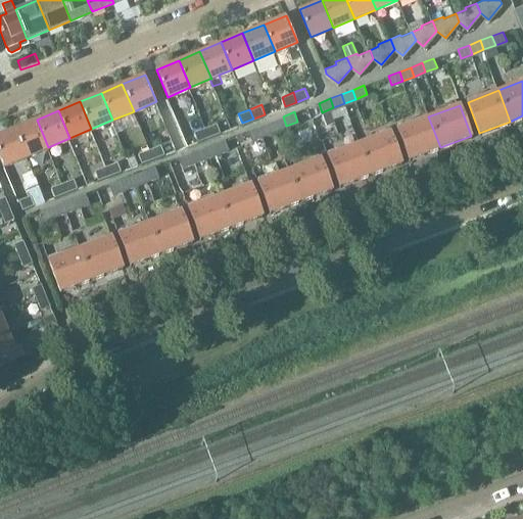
[(275,130),(286,126),(283,116),(272,121),(275,130)]
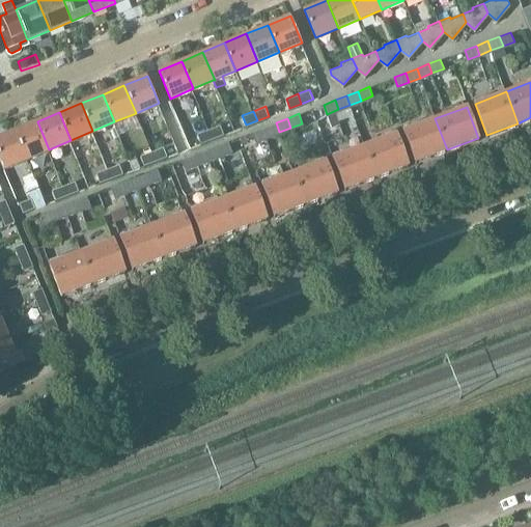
[(403,130),(416,161),(447,149),(435,118),(403,130)]
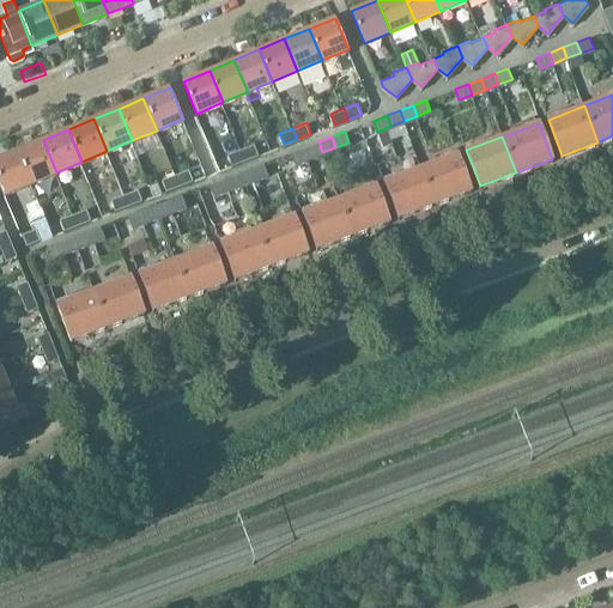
[(18,151),(31,182),(56,172),(43,140),(18,151)]
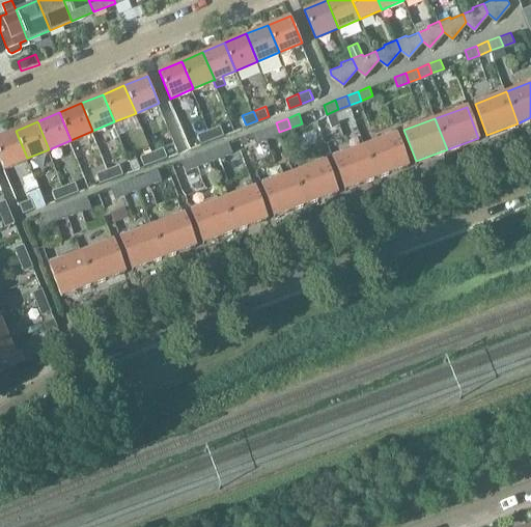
[(263,127),(268,136),(279,132),(276,122),(263,127)]
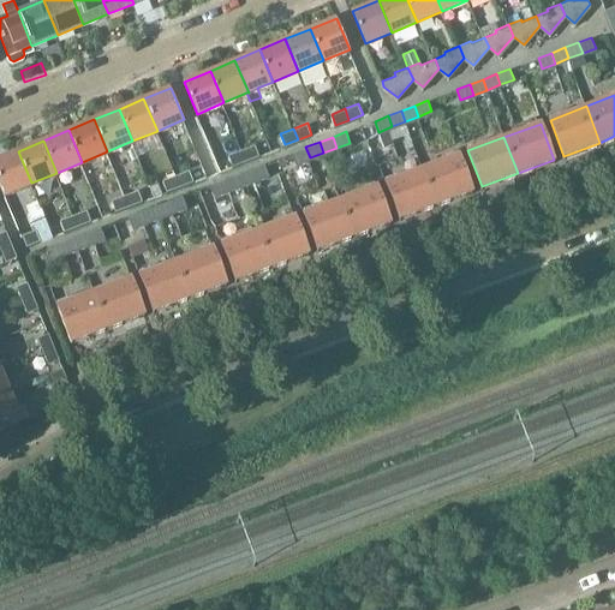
[(242,148),(246,160),(260,154),(255,143),(242,148)]
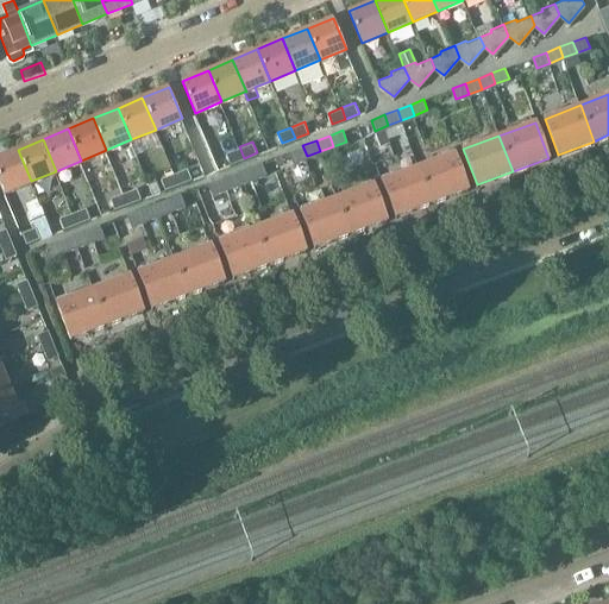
[(289,150),(294,162),(307,156),(302,145),(289,150)]
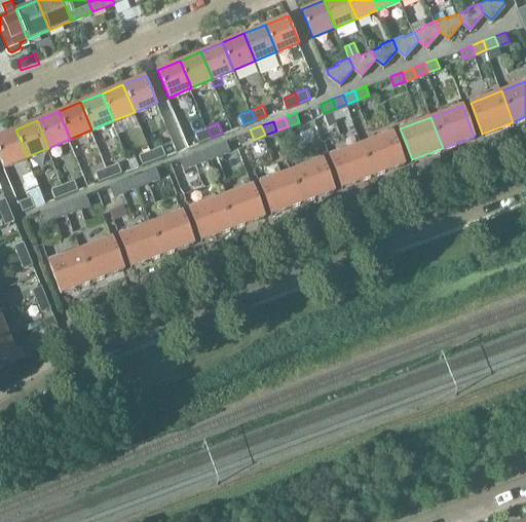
[(211,137),(207,126),(195,132),(199,141),(211,137)]
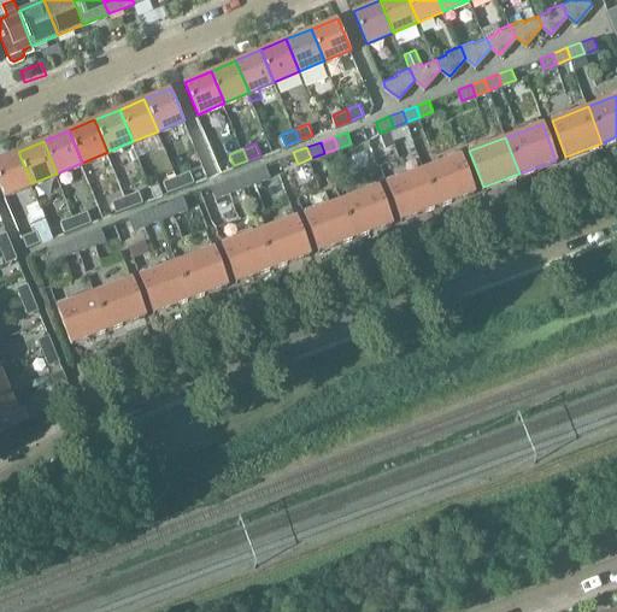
[(18,152),(0,158),(0,183),(5,195),(31,183),(18,152)]
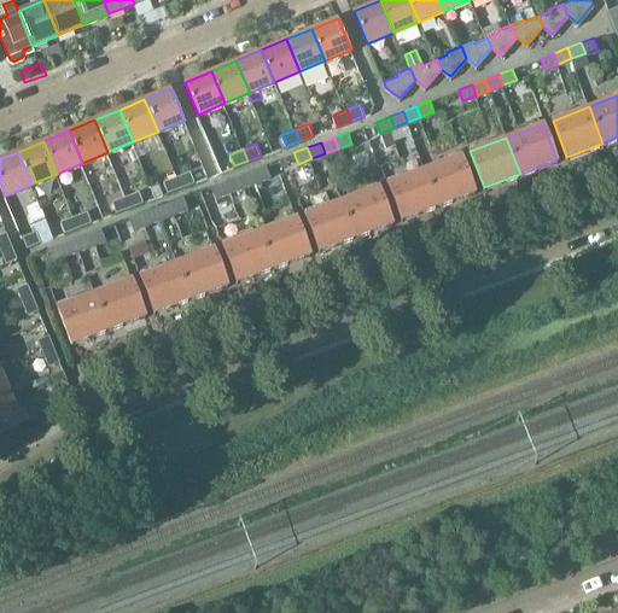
[(474,191),(460,155),(424,168),(438,205),(474,191)]
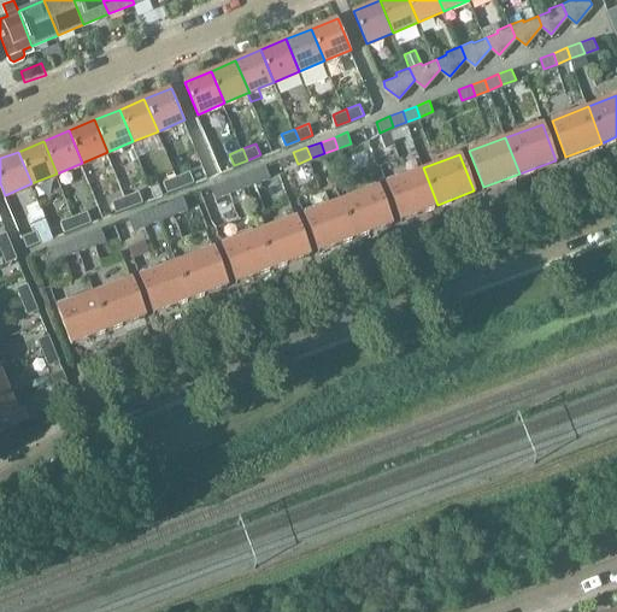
[(265,164),(252,169),(256,180),(269,174),(265,164)]
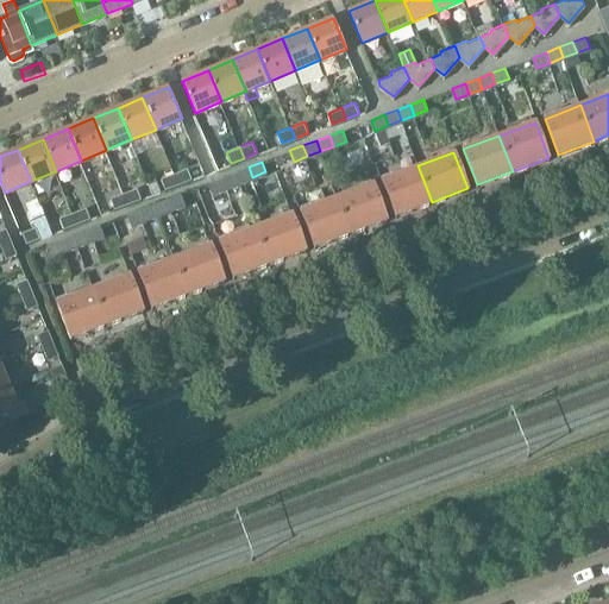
[(382,180),(396,215),(432,202),(418,165),(382,180)]
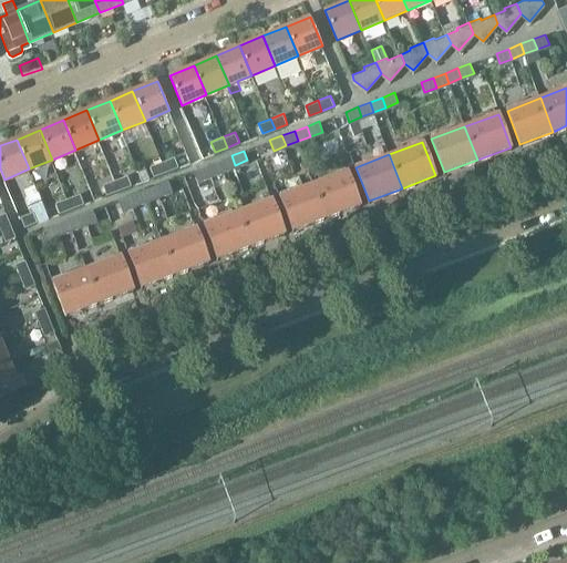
[(175,155),(163,161),(166,171),(179,166),(175,155)]
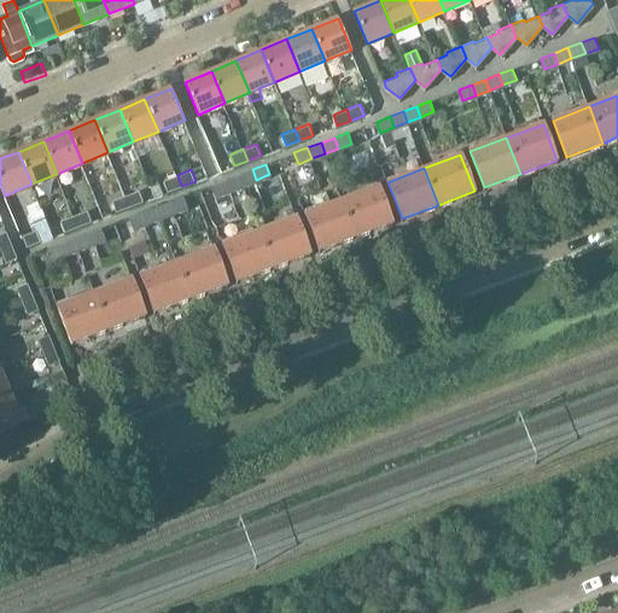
[(243,185),(256,180),(252,169),(238,174),(243,185)]
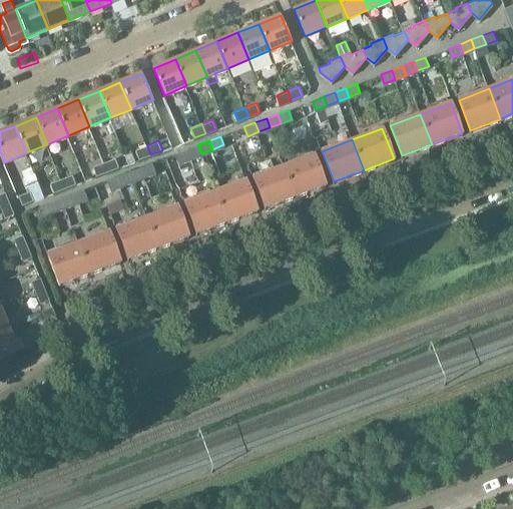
[(197,144),(186,149),(190,158),(201,153),(197,144)]
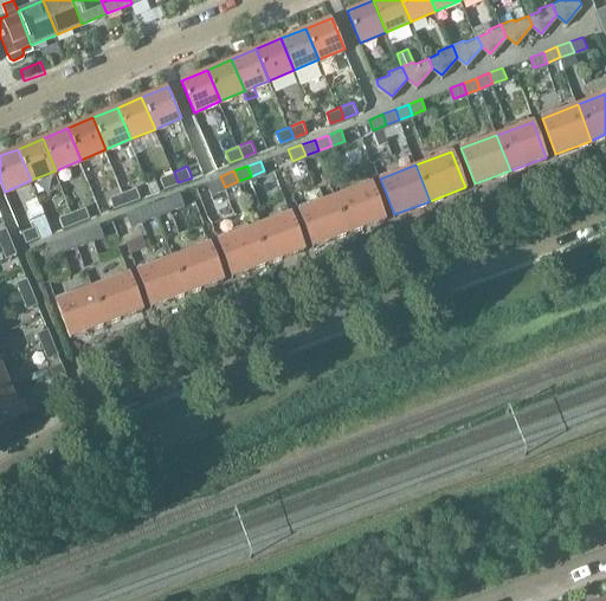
[(174,172),(165,175),(160,176),(165,187),(178,182),(174,172)]
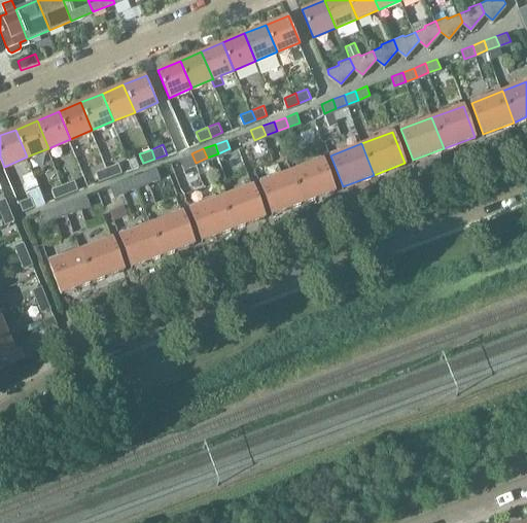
[(180,158),(180,159),(184,167),(196,163),(191,153),(180,158)]
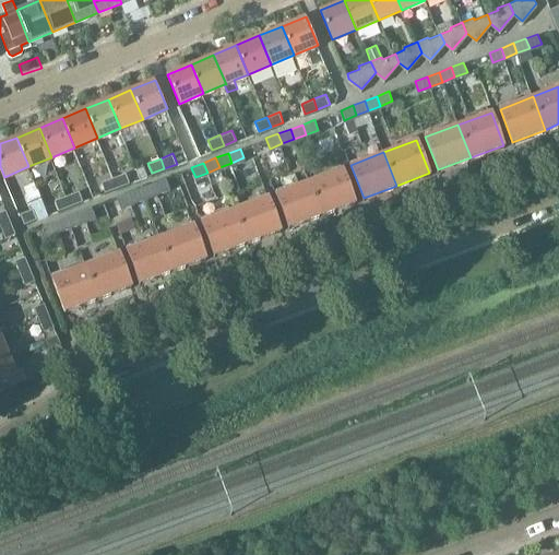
[(355,201),(342,168),(309,180),(322,213),(355,201)]
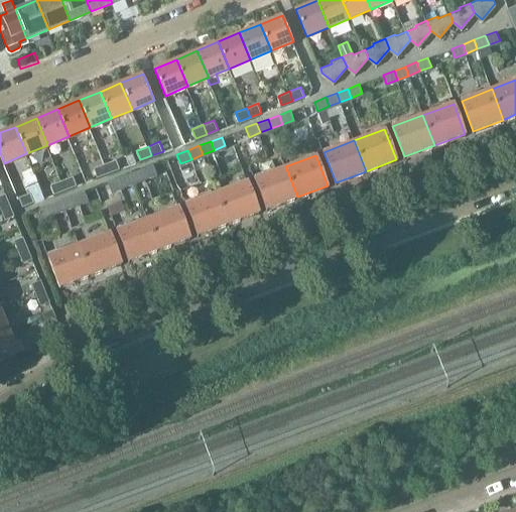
[(116,158),(105,162),(109,172),(120,167),(116,158)]
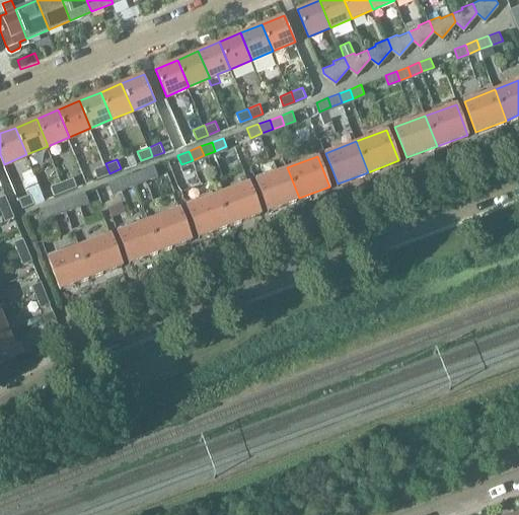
[(109,173),(105,163),(94,168),(98,177),(109,173)]
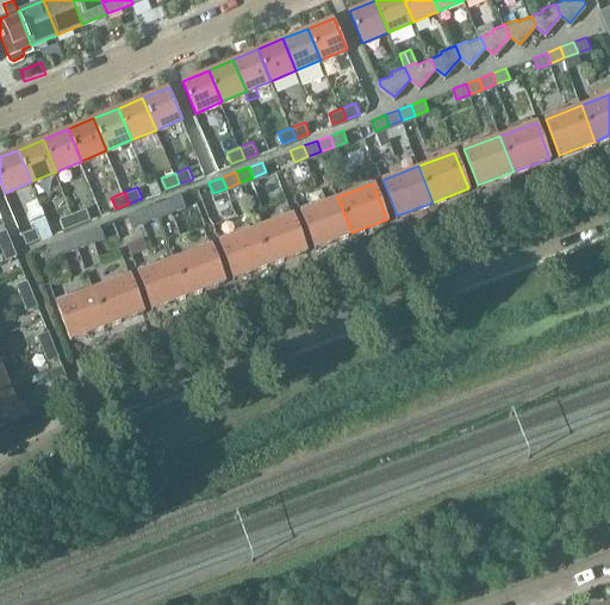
[(167,198),(172,209),(185,204),(181,193),(167,198)]
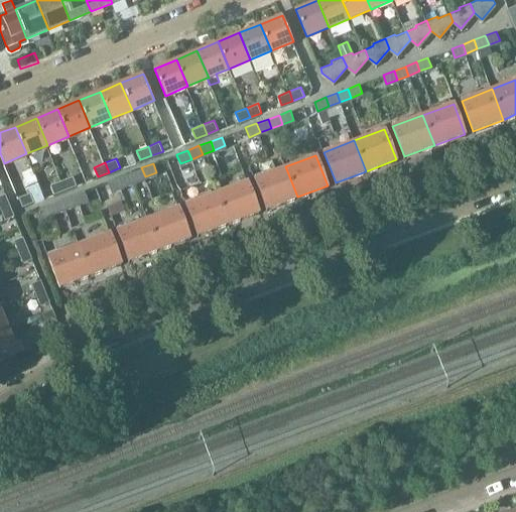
[(255,177),(266,209),(297,197),(285,166),(255,177)]
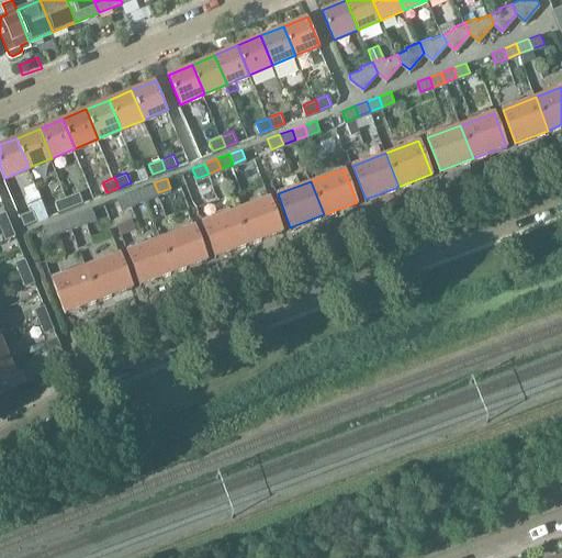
[(142,188),(146,198),(158,192),(154,182),(142,188)]
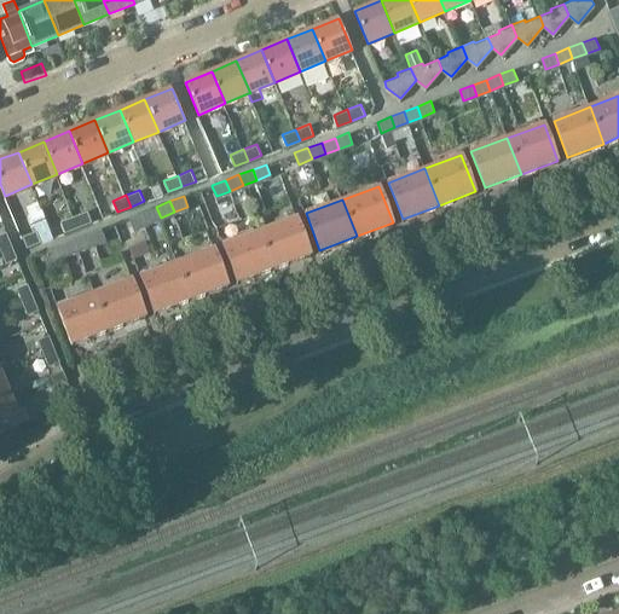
[(161,218),(156,207),(143,212),(146,222),(161,218)]
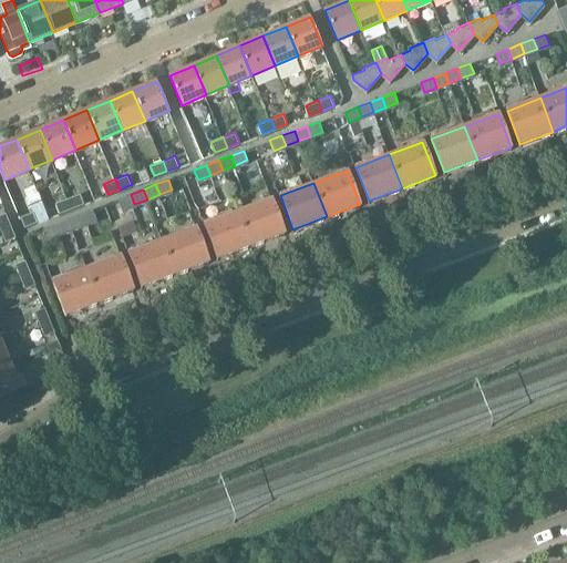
[(38,191),(24,196),(29,206),(31,205),(42,201),(41,198),(38,191)]
